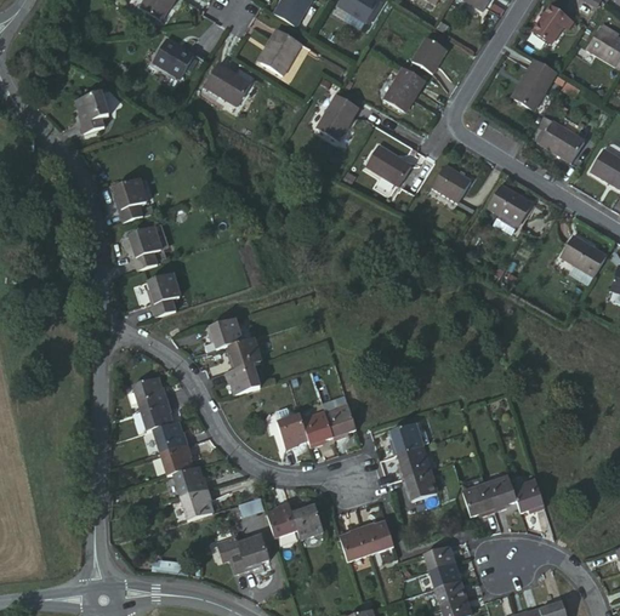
[(140,0),(134,11),(155,24),(170,0),(140,0)]
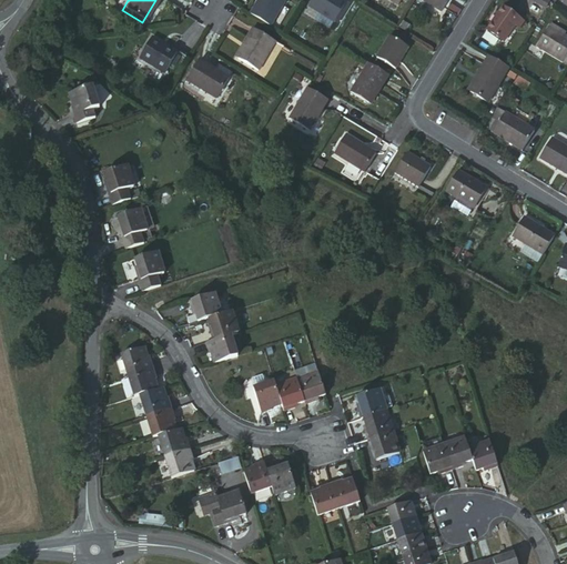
[(255,0),(249,11),(270,24),(284,0),(255,0)]
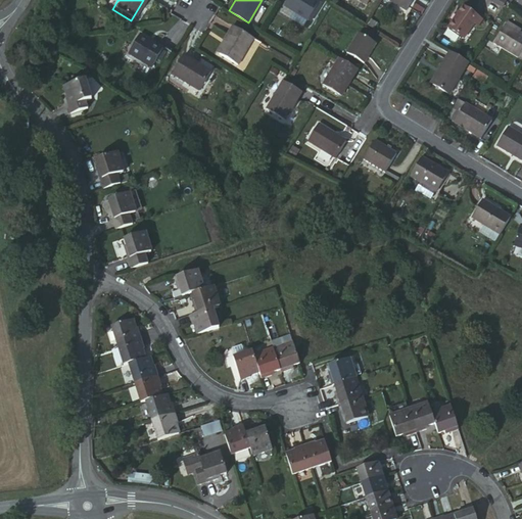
[(283,0),(280,5),(304,20),(316,2),(313,0),(283,0)]
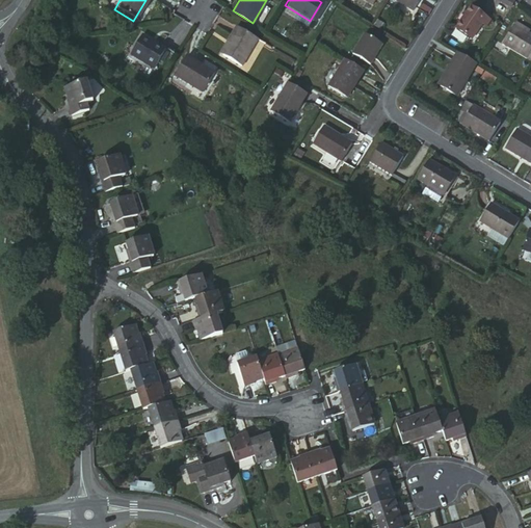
[(391,0),(408,11),(416,0),(391,0)]
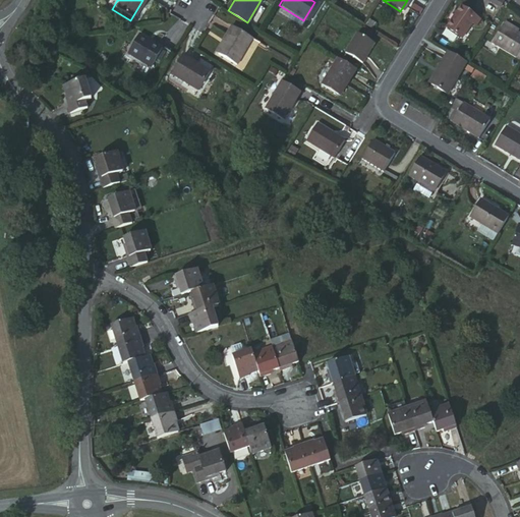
[(460,5),(445,30),(461,40),(476,14),(460,5)]
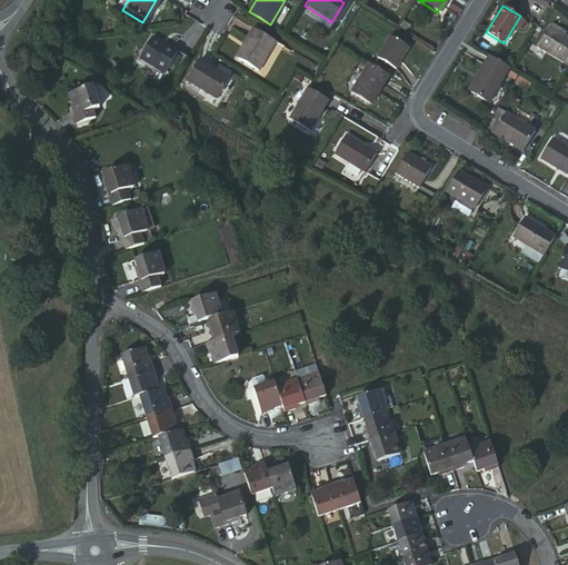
[(528,49),(562,71),(567,62),(567,46),(567,47),(567,46),(567,37),(545,23),(528,49)]
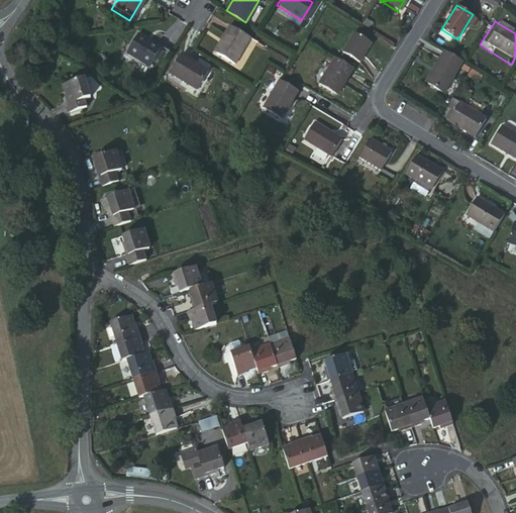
[(230,23),(215,47),(235,61),(251,35),(230,23)]
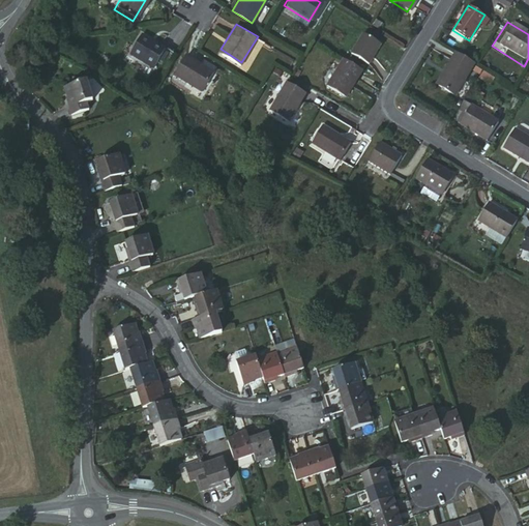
[(361,30),(349,51),(366,62),(380,40),(361,30)]
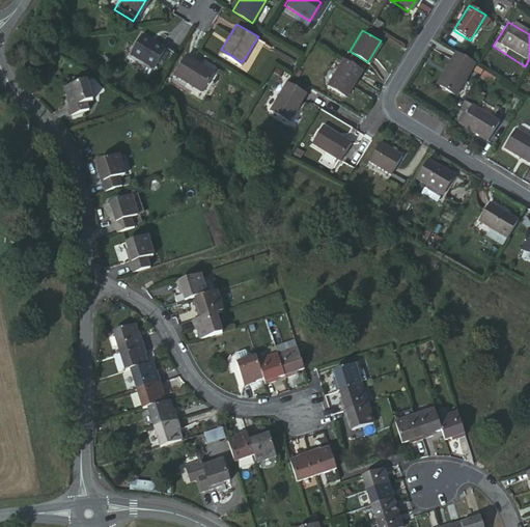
[(138,32),(127,51),(152,66),(165,48),(138,32)]
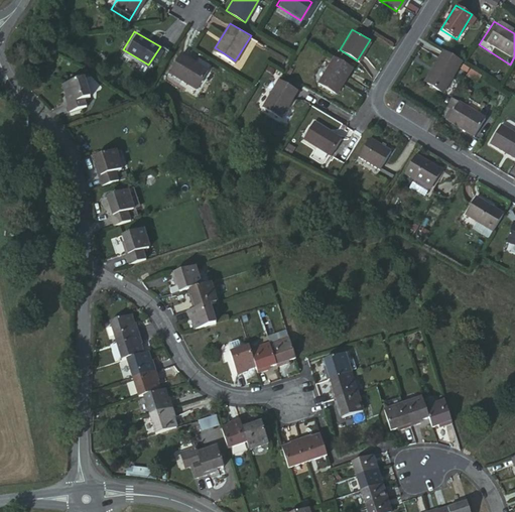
[(176,53),(166,71),(194,88),(205,70),(176,53)]
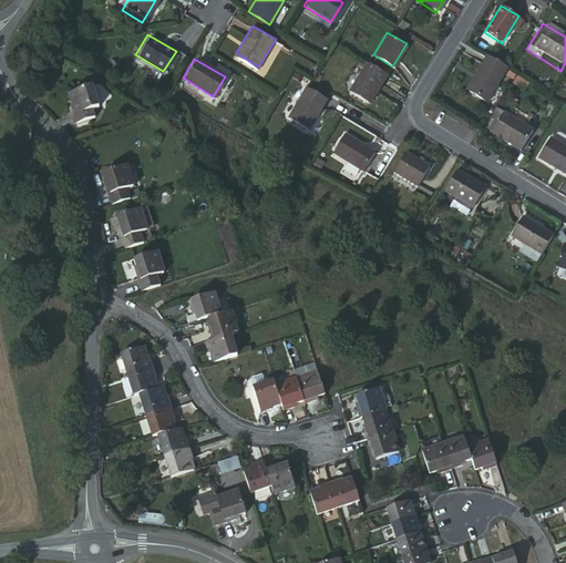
[(491,93),(505,70),(503,68),(487,59),(483,65),(472,82),(491,93)]
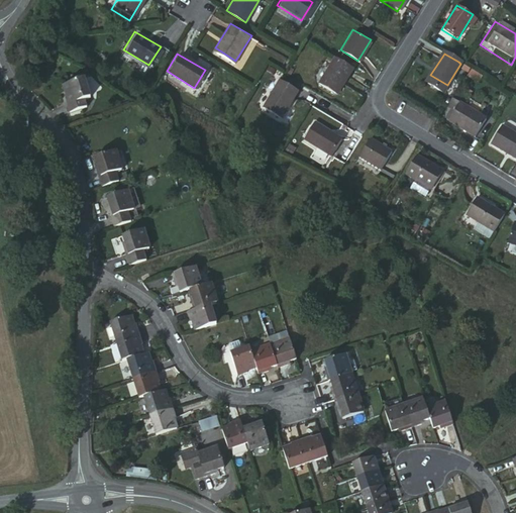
[(343,79),(350,65),(335,56),(318,83),(330,90),(338,76),(343,79)]
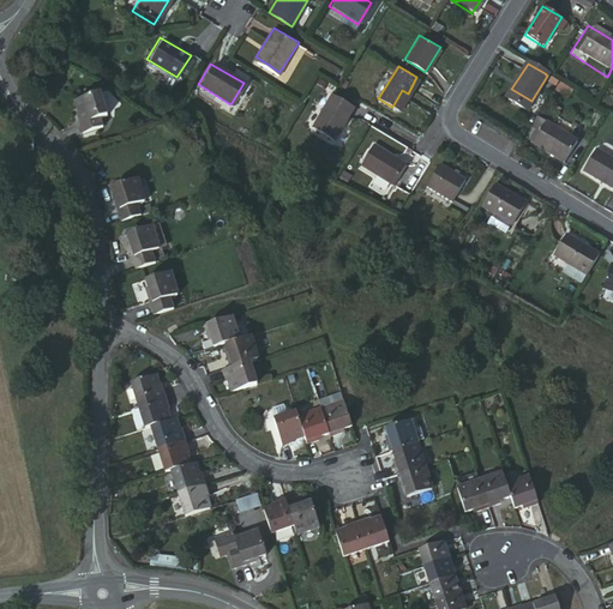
[(511,89),(523,71),(520,68),(508,88),(511,89)]
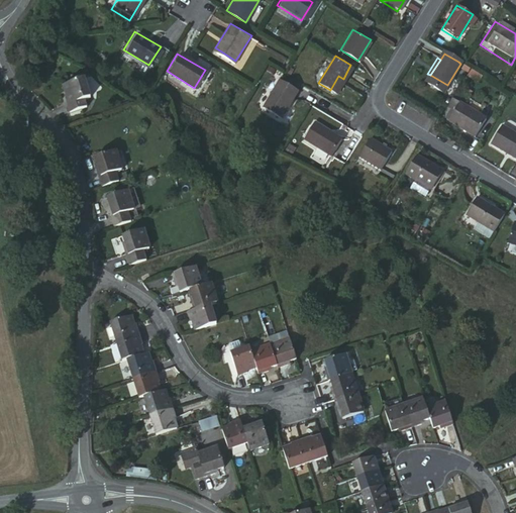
[(469,65),(466,72),(477,77),(480,70),(469,65)]
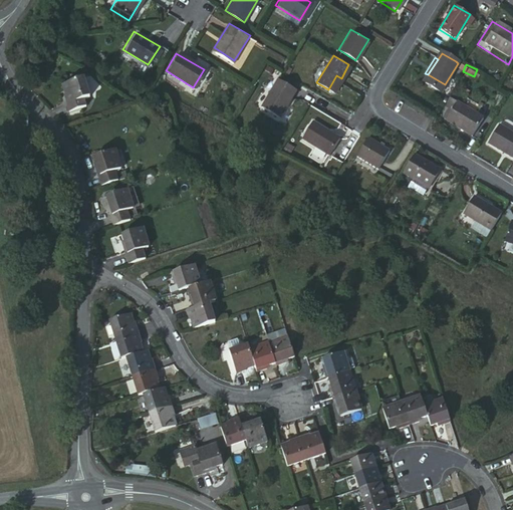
[(276,76),(260,103),(278,114),(295,87),(276,76)]
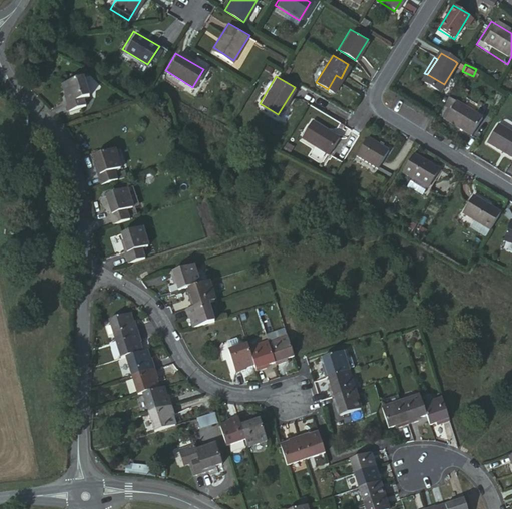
[(82,77),(65,83),(68,93),(65,94),(70,111),(86,106),(84,97),(88,96),(82,77)]
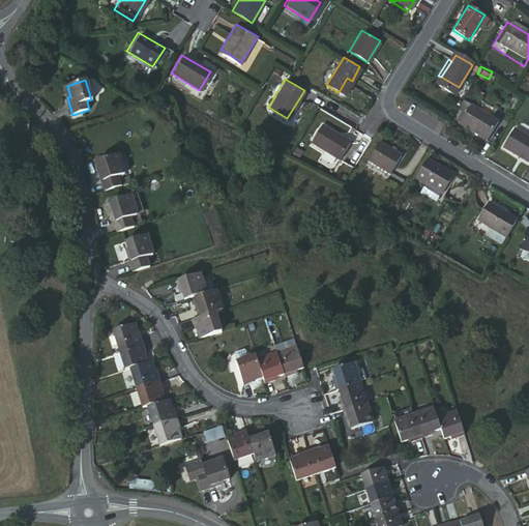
[(461,100),(456,109),(463,113),(468,105),(461,100)]
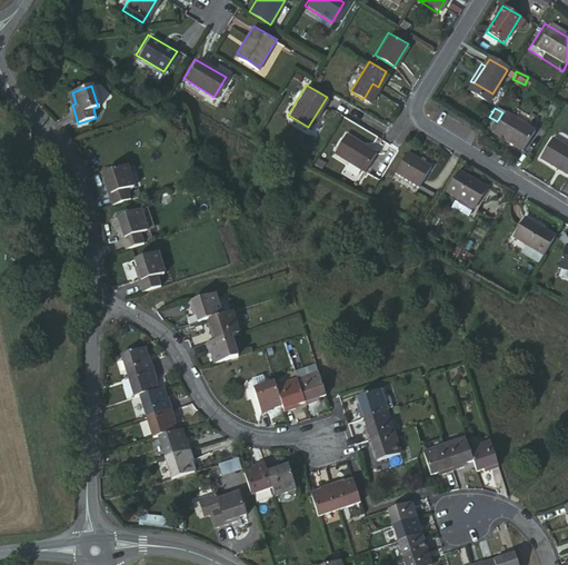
[(502,112),(497,121),(489,134),(497,138),(510,117),(502,112)]
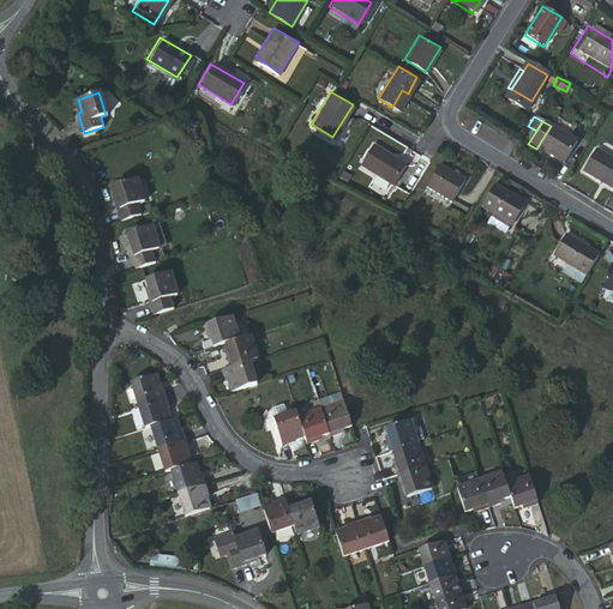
[(551,126),(536,149),(562,164),(576,140),(551,126)]
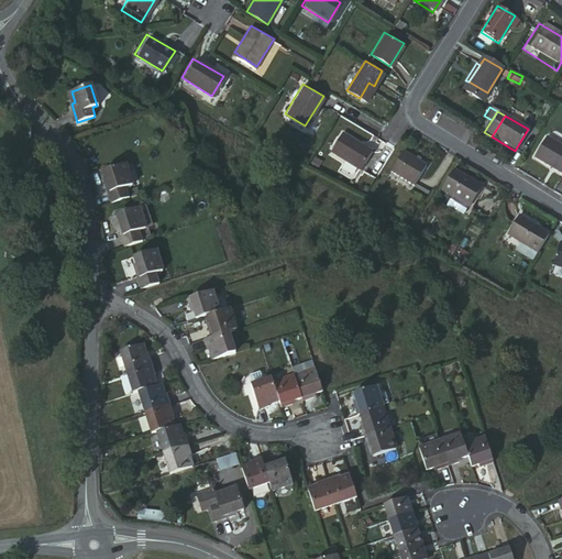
[(346,136),(335,156),(362,174),(374,154),(346,136)]
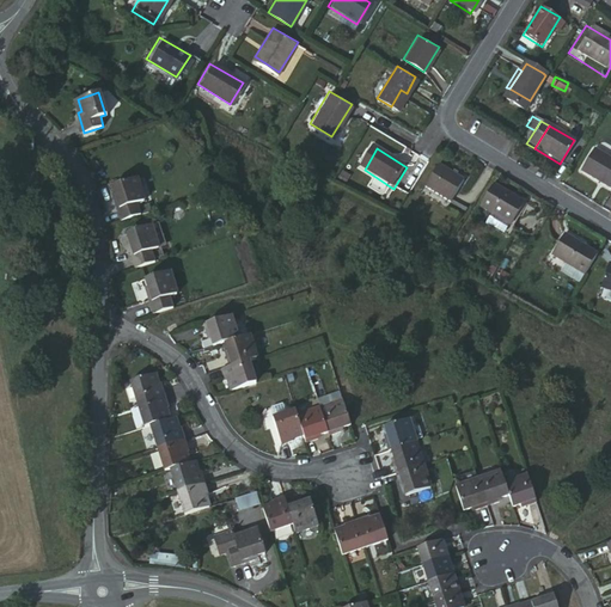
[(610,160),(592,149),(578,171),(609,190),(610,185),(610,160)]
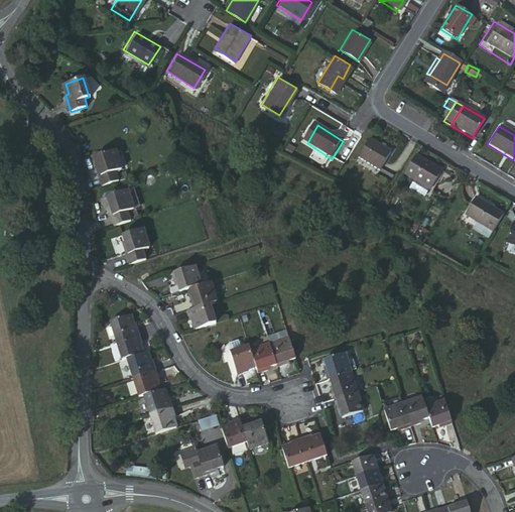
[(369,140),(358,157),(378,170),(389,152),(369,140)]
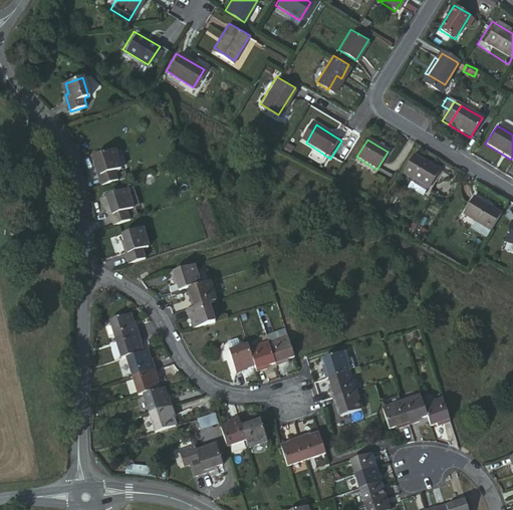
[(95,164),(101,183),(118,177),(115,168),(120,166),(114,148),(95,154),(98,163),(95,164)]
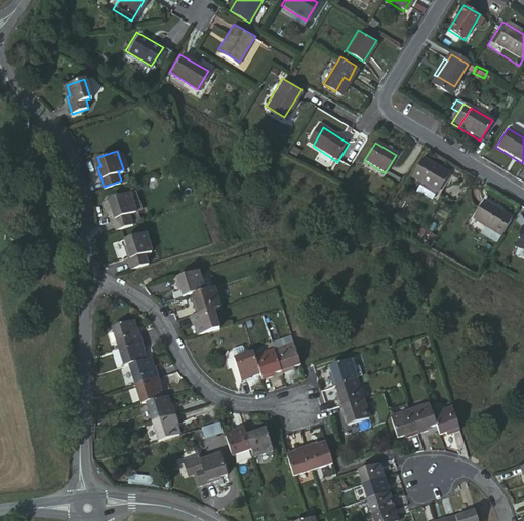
[(425,158),(412,177),(437,194),(449,175),(425,158)]
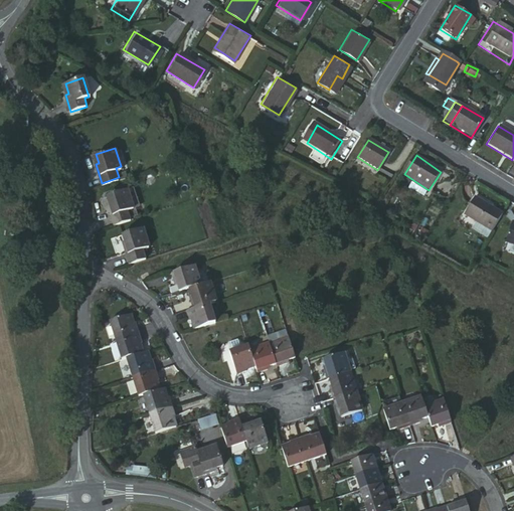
[(108,205),(114,225),(132,220),(129,210),(134,208),(127,188),(108,194),(112,204),(108,205)]
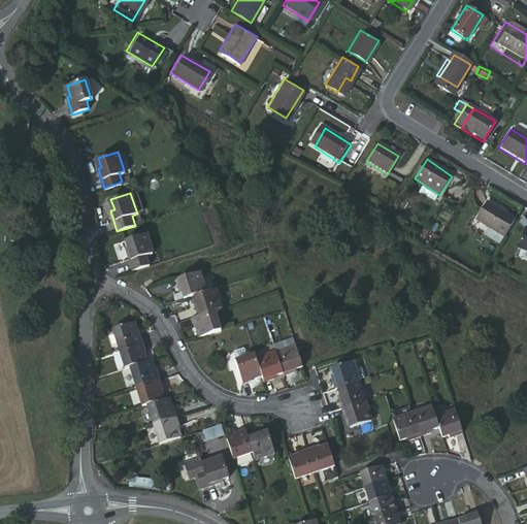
[(470,218),(500,236),(509,219),(482,200),(470,218)]
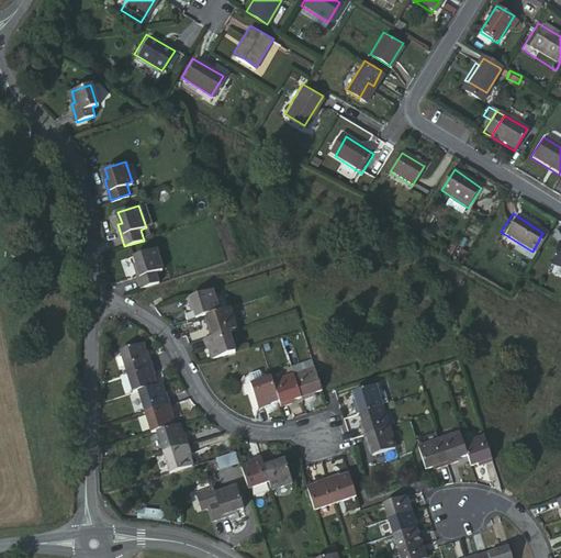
[(560,238),(558,237),(548,259),(560,266),(560,238)]
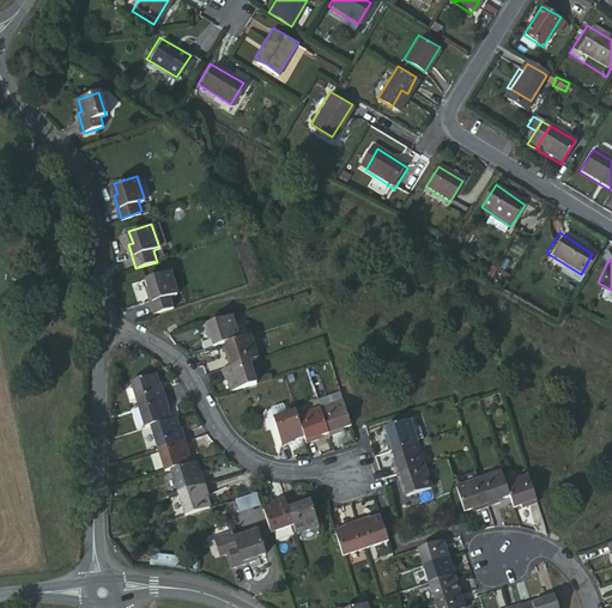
[(143,291),(151,314),(170,308),(168,298),(174,296),(165,269),(145,278),(149,290),(143,291)]
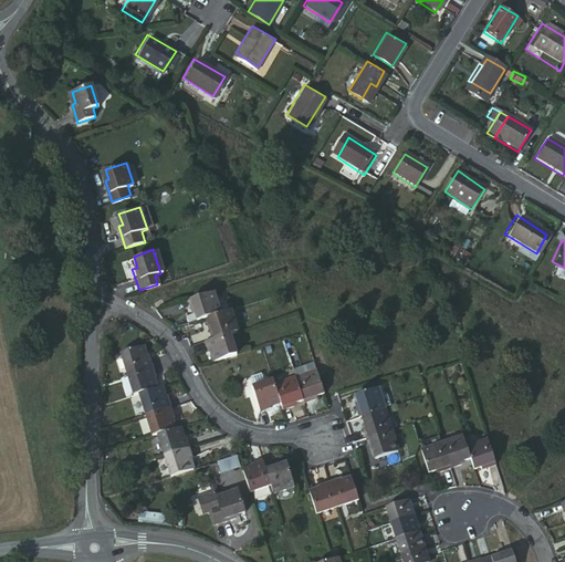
[(211,292),(186,300),(189,311),(192,310),(195,320),(206,316),(218,313),(211,292)]
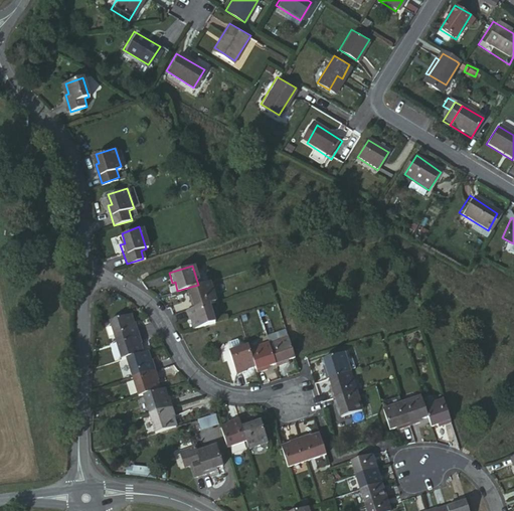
[(198,285),(187,288),(190,297),(187,298),(190,308),(207,303),(214,301),(207,282),(198,285)]
